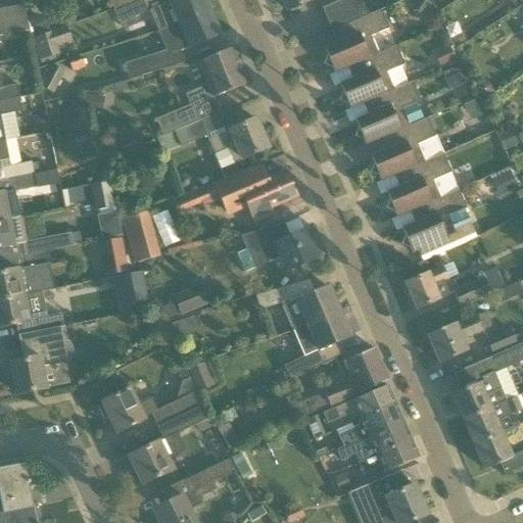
[(158,32),(161,31),(165,29),(179,24),(208,10),(203,0),(167,0),(160,3),(158,0),(134,0),(113,8),(114,9),(121,24),(134,17),(149,11),(158,32)]
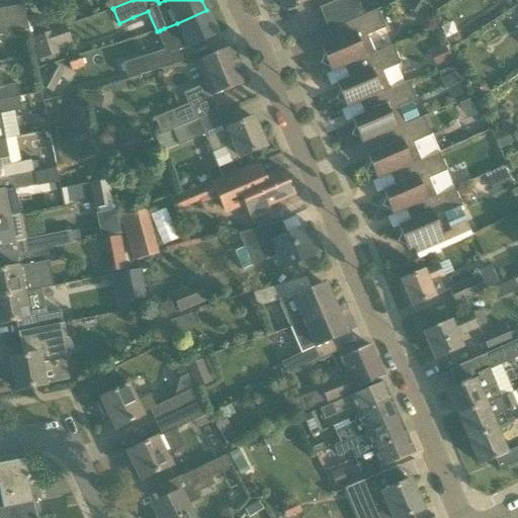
[(279,0),(284,11),(309,0),(308,0),(279,0)]
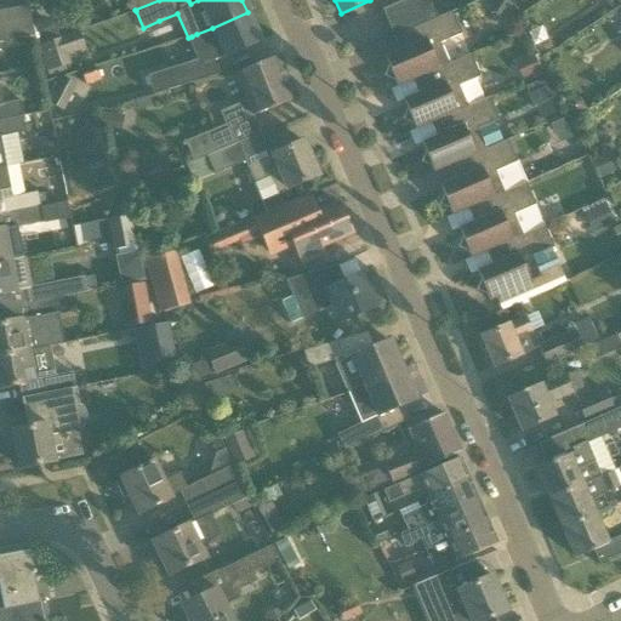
[(502,0),(494,0),(488,10),(502,21),(512,6),(502,0)]
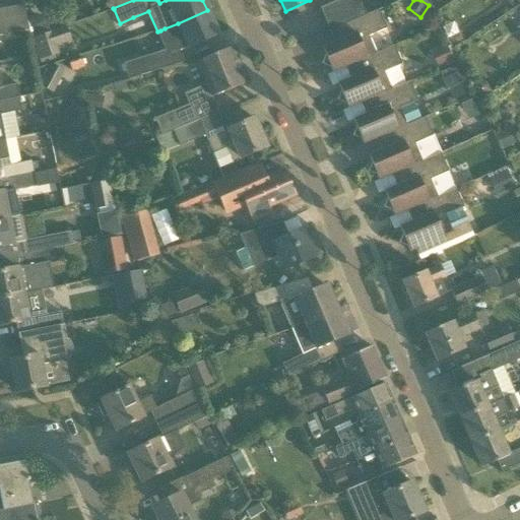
[(0,23),(26,18),(23,5),(0,9),(0,23)]
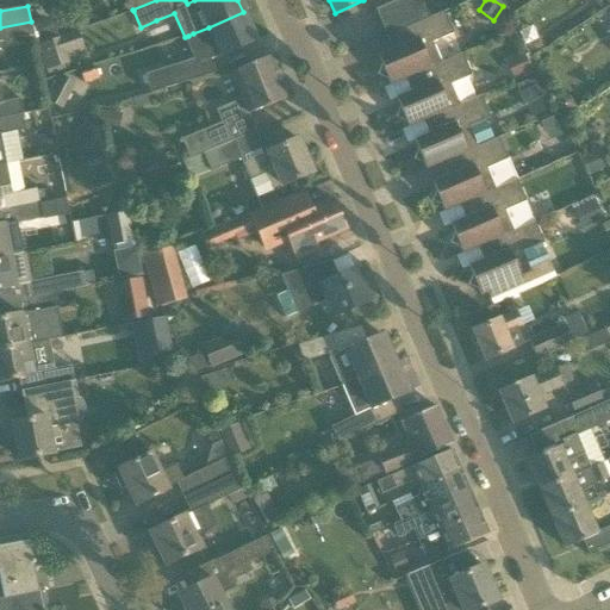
[(201,64),(205,63),(256,41),(243,12),(209,27),(193,33),(188,36),(201,64)]
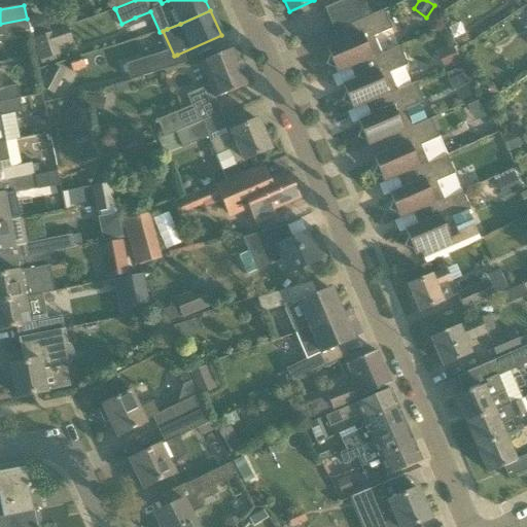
[(383,10),(335,32),(340,44),(326,49),(329,56),(325,65),(335,69),(337,74),(350,68),(381,55),(374,37),(391,29),(383,10)]
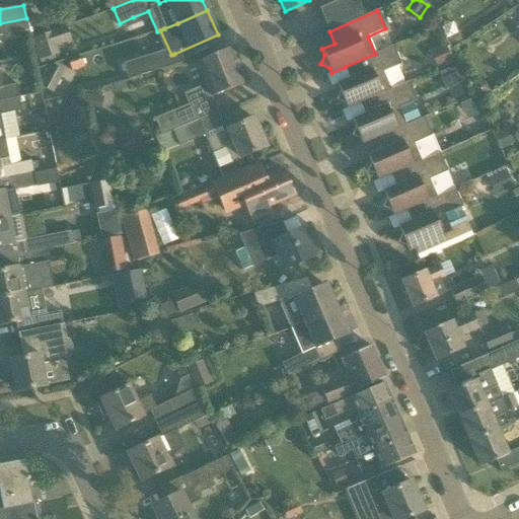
[(28,28),(28,30),(30,39),(51,31),(42,14),(27,21),(26,21),(28,28)]
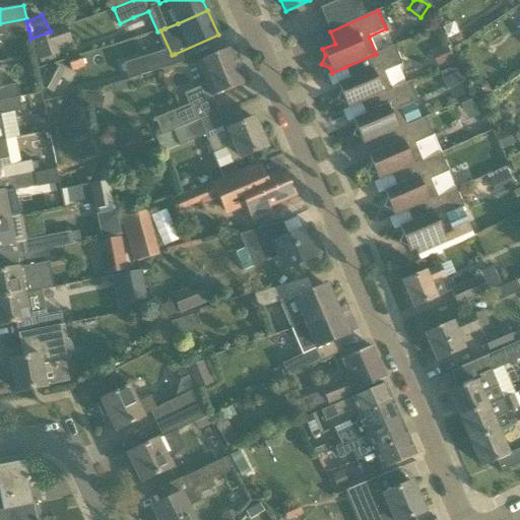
[(26,21),(26,18),(0,23),(0,36),(18,33),(28,30),(28,28),(26,21)]
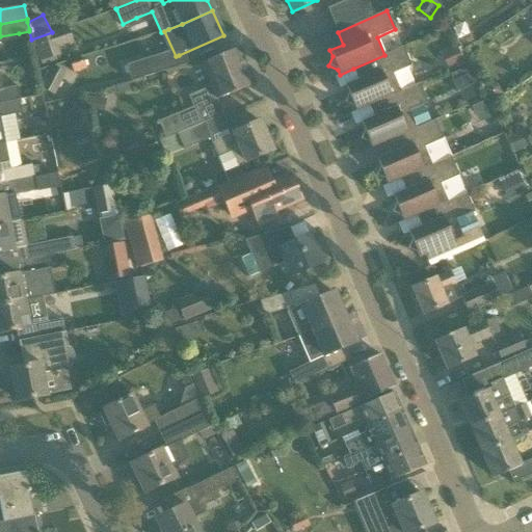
[(32,44),(38,62),(41,61),(55,56),(60,55),(58,49),(73,45),(68,29),(52,32),(31,40),(32,42),(32,44)]
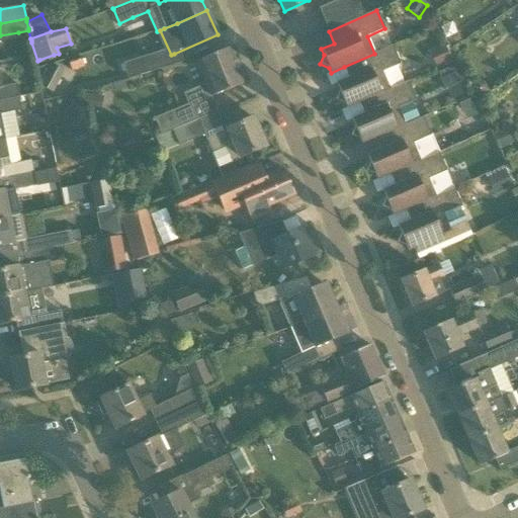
[(393,46),(374,54),(344,67),(349,79),(336,85),(339,91),(335,99),(344,103),(346,108),(359,103),(390,89),(404,83),(396,66),(400,65),(393,46)]
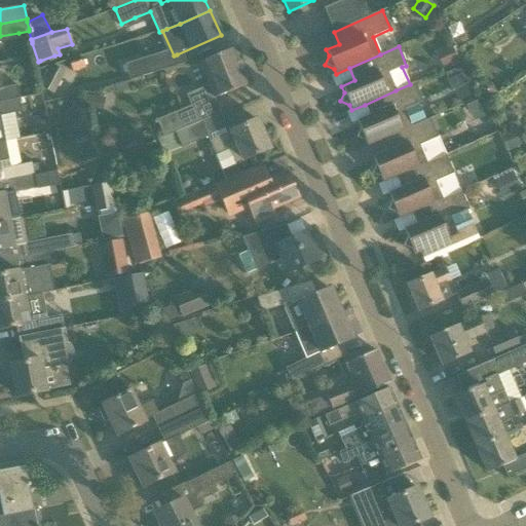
[(437,54),(443,69),(458,62),(451,47),(437,54)]
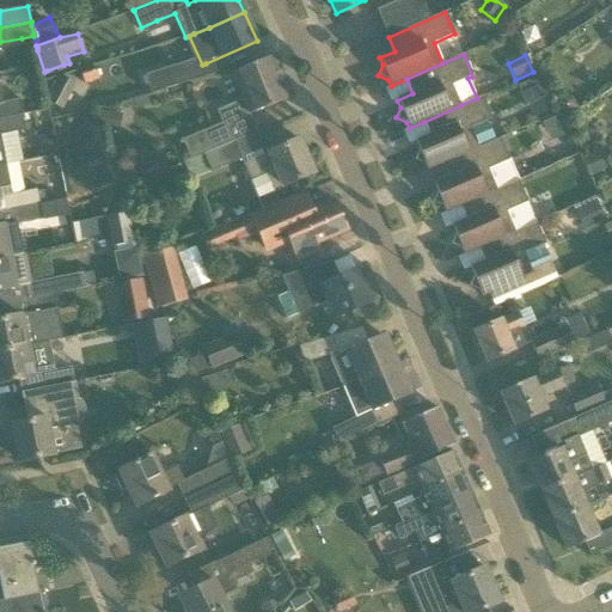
[(228,106),(233,118),(248,114),(249,115),(265,108),(288,98),(270,56),(232,73),(234,78),(240,92),(244,101),(228,106)]
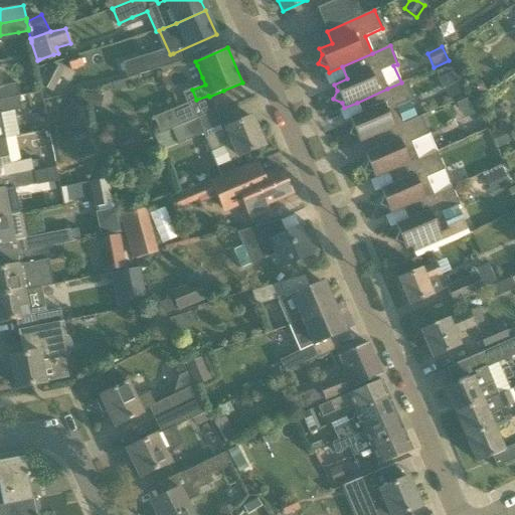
[(133,76),(164,67),(160,52),(129,60),(122,62),(126,78),(133,76)]
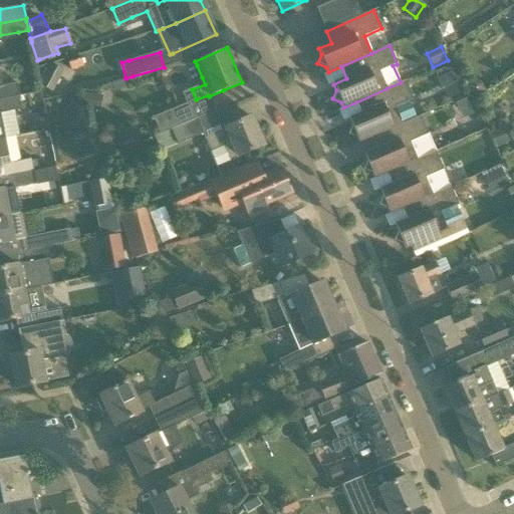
[(445,67),(444,68),(435,72),(442,88),(447,86),(456,82),(452,71),(450,68),(446,70),(445,67)]
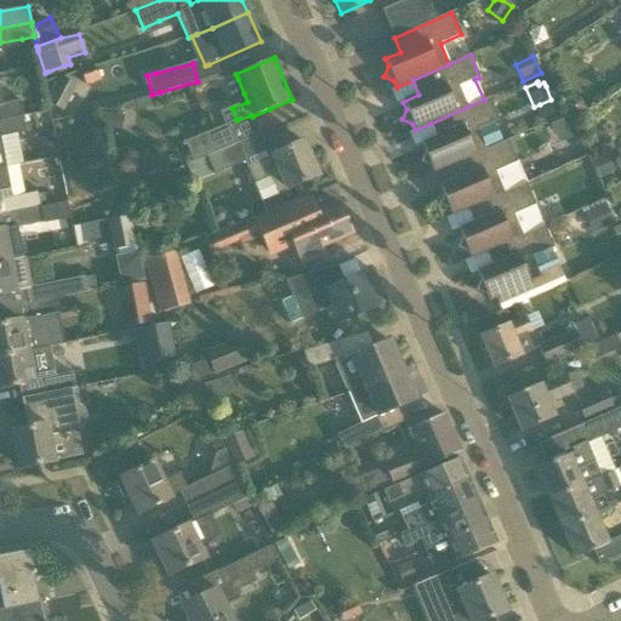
[(467,107),(431,124),(437,138),(421,144),(425,152),(421,163),(431,166),(433,172),(449,166),(501,143),(493,123),(499,120),(489,98),(484,100),(467,107)]
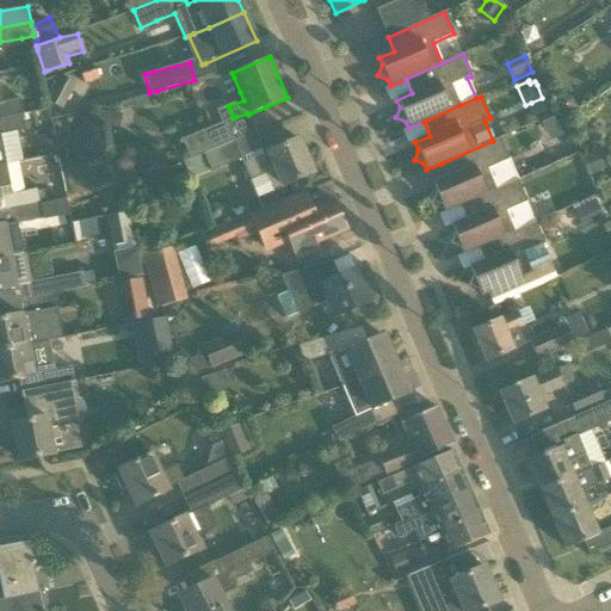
[(0,119),(22,116),(22,115),(23,115),(20,99),(1,104),(0,98),(0,119)]
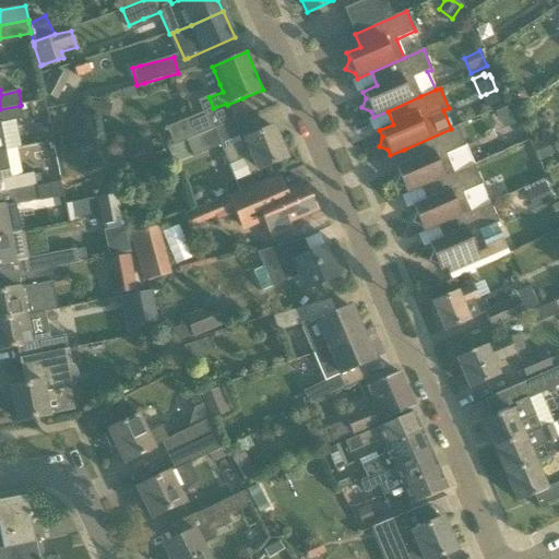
[(527,98),(523,92),(514,90),(508,94),(515,106),(527,98)]
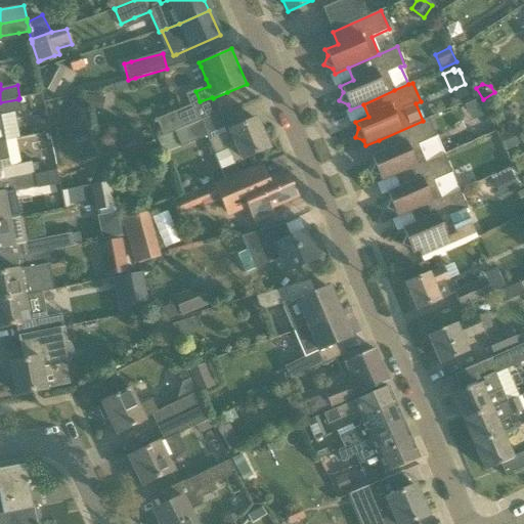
[(104,98),(85,94),(83,111),(101,114),(104,98)]
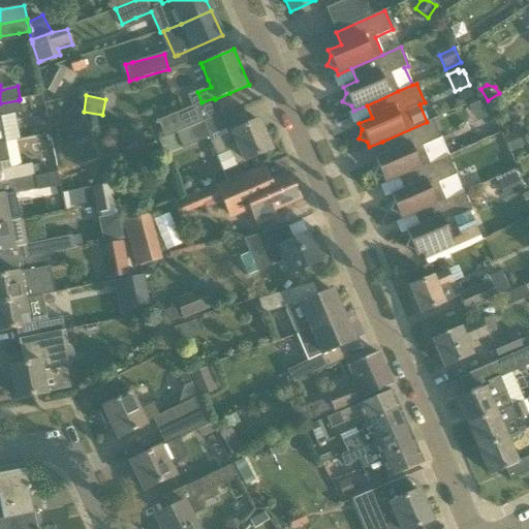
[(0,103),(0,143),(4,143),(0,121),(0,117),(22,113),(19,100),(0,103)]
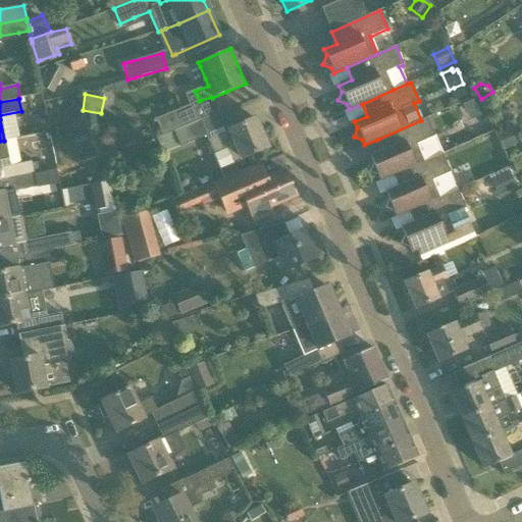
[(472,99),(461,104),(465,112),(476,106),(472,99)]
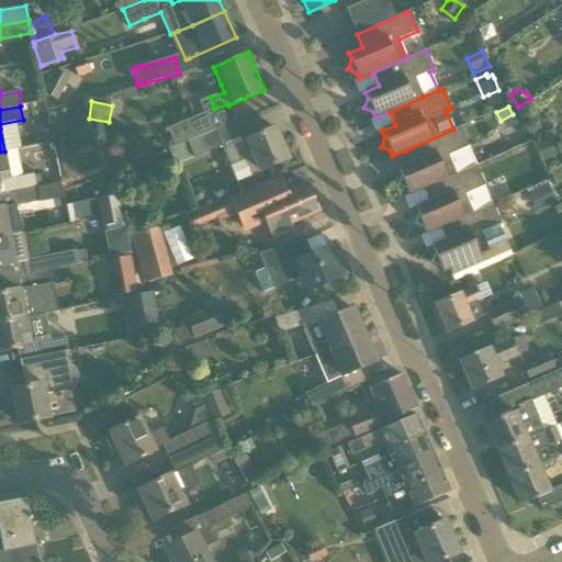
[(203,114),(167,128),(173,146),(211,132),(203,114)]
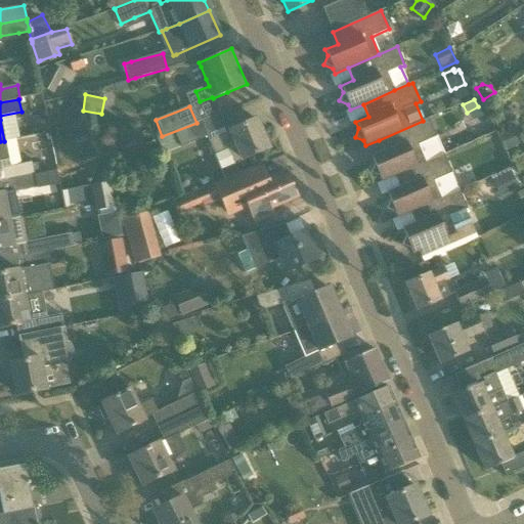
[(47,114),(32,117),(35,132),(49,130),(47,114)]
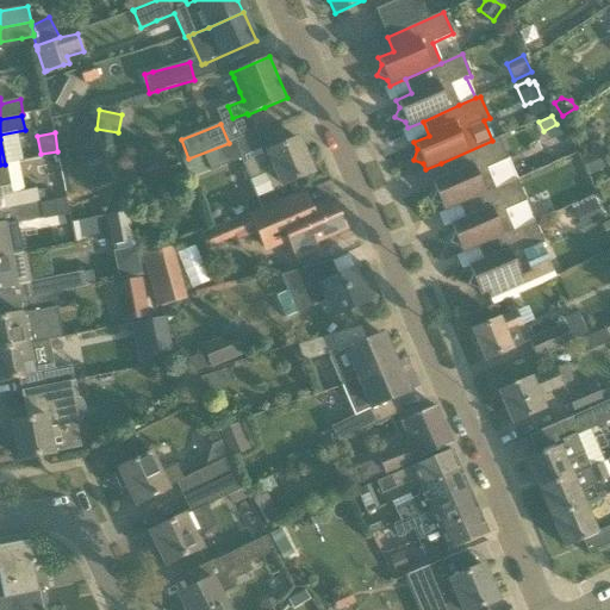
[(263,154),(262,150),(240,160),(241,163),(249,180),(265,173),(273,191),(281,187),(312,173),(298,138),(263,154)]
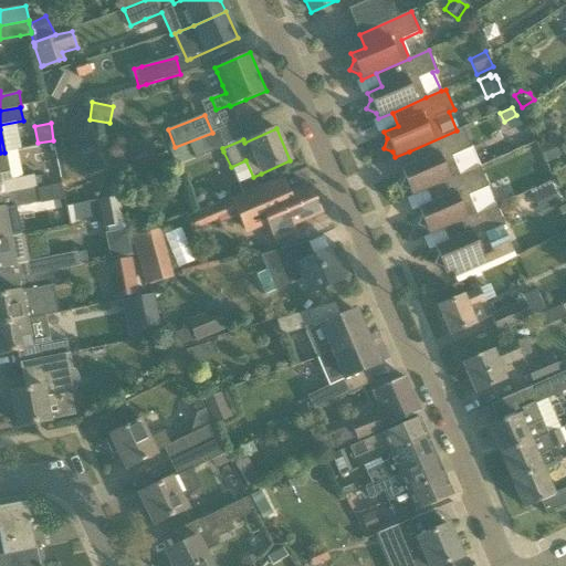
[(412,196),(426,190),(459,176),(479,167),(462,128),(457,130),(409,152),(415,165),(401,170),(404,177),(400,187),(409,191),(412,196)]
